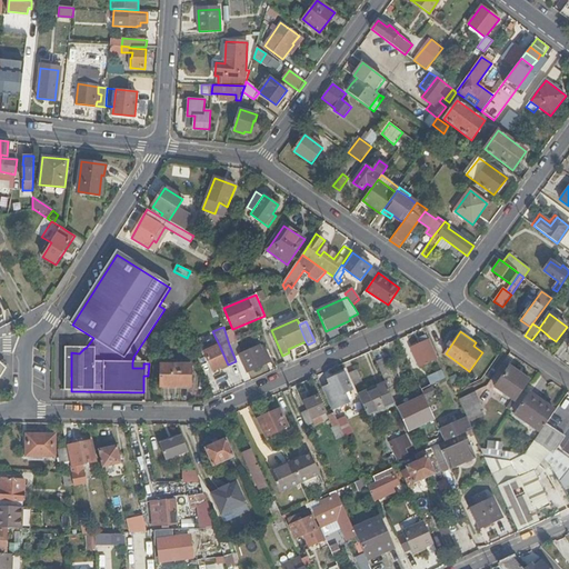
[(433,350),(427,336),(419,339),(421,343),(413,348),(418,358),(433,350)]
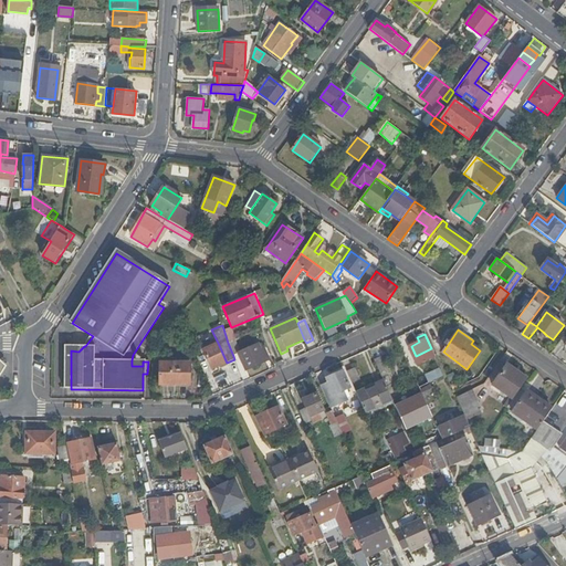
[(236,339),(228,343),(233,356),(239,353),(247,369),(265,360),(258,344),(240,353),(236,339)]
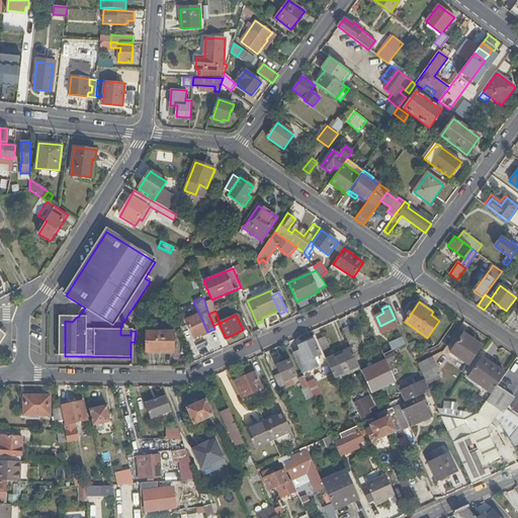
[(193,338),(207,332),(199,314),(186,320),(193,338)]
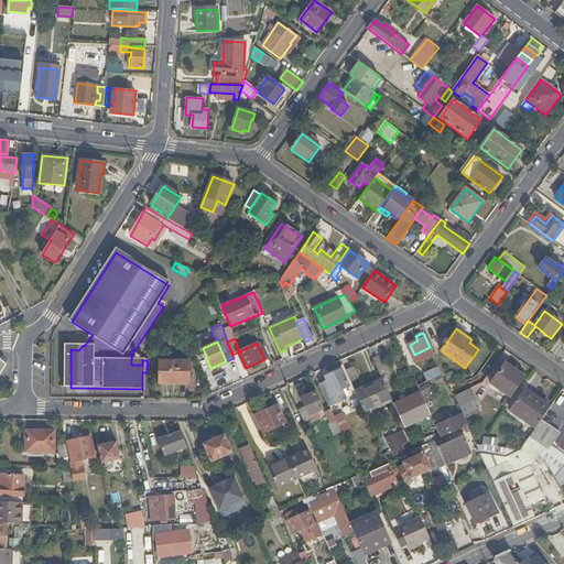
[(380,355),(372,358),(379,371),(387,368),(380,355)]
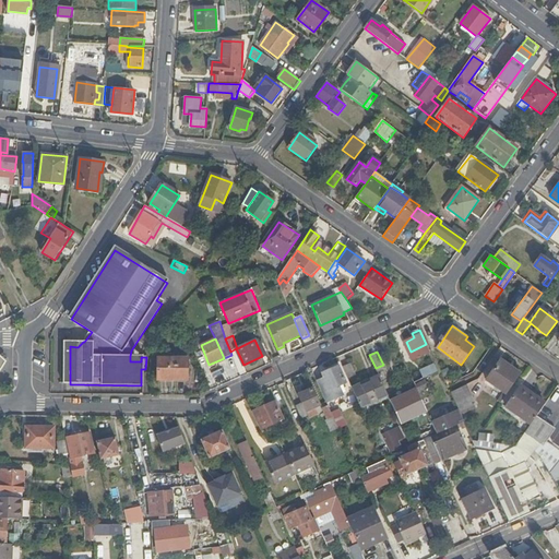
[(189,359),(159,358),(158,380),(189,381),(189,359)]
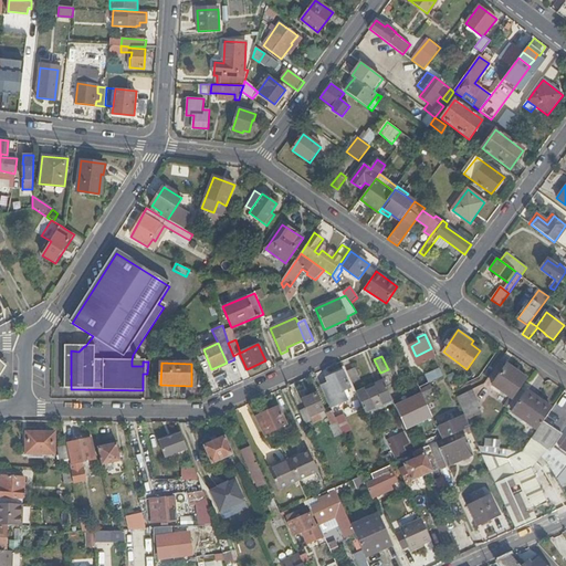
[(493,384),(513,398),(527,379),(507,364),(501,374),(493,384)]
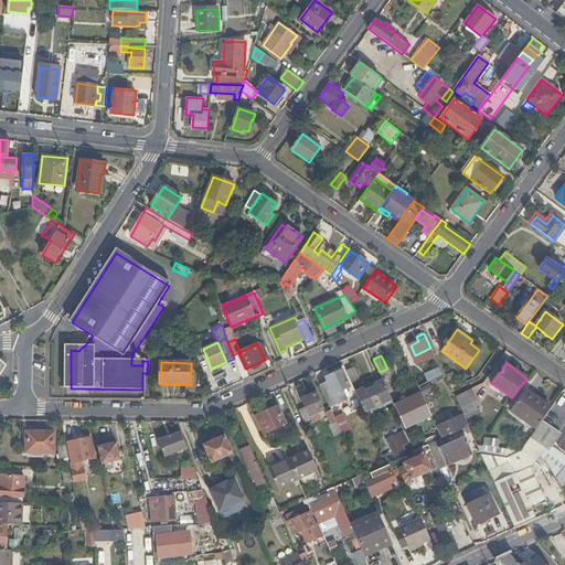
[(360,379),(354,368),(347,371),(352,382),(360,379)]
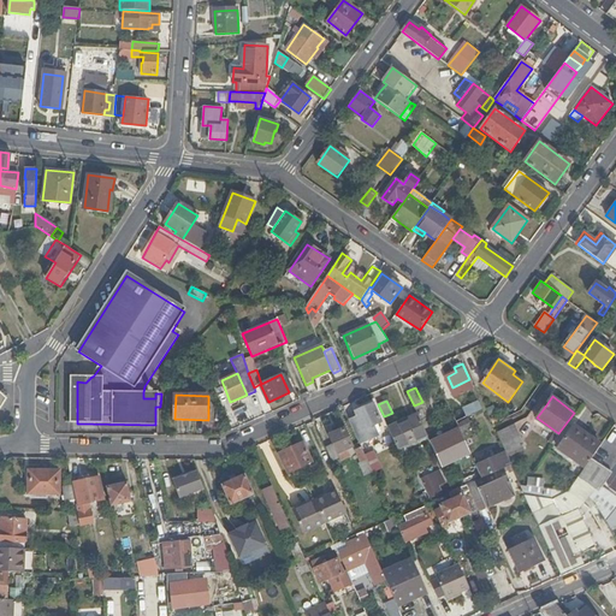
[(471,408),(454,415),(457,421),(468,416),(484,409),(479,401),(472,404),(474,409),(472,412),(471,408)]
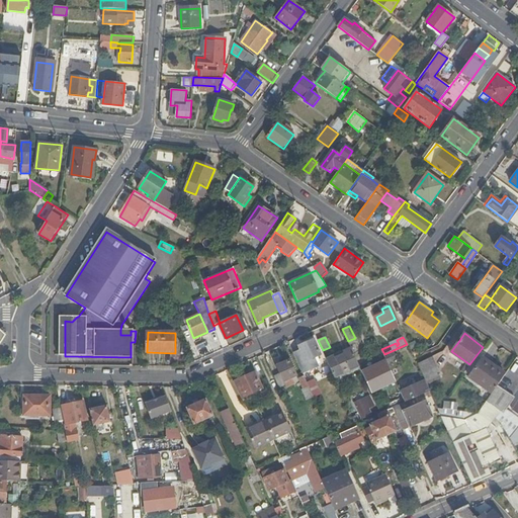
[(293,353),(304,373),(319,366),(315,357),(321,354),(314,339),(298,346),(300,350),(293,353)]
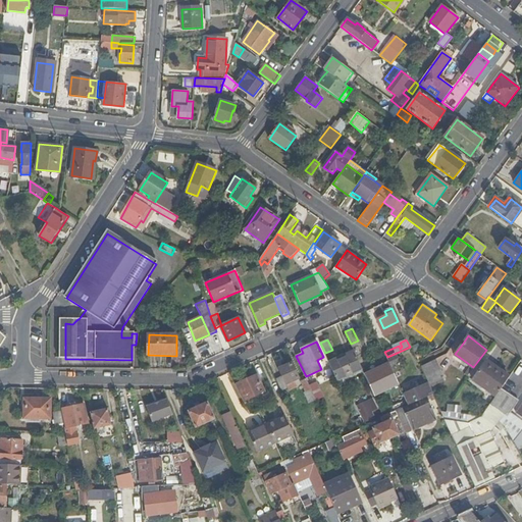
[(329,362),(337,380),(363,369),(354,351),(329,362)]
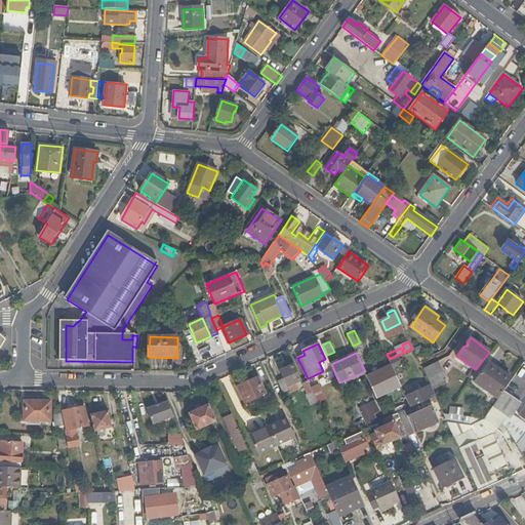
[(391,362),(392,365),(394,370),(404,366),(399,355),(390,359),(391,362)]
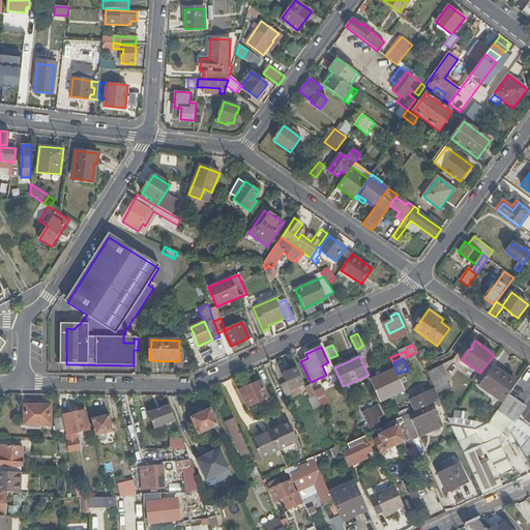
[(450,382),(442,365),(428,373),(435,389),(436,389),(450,382)]
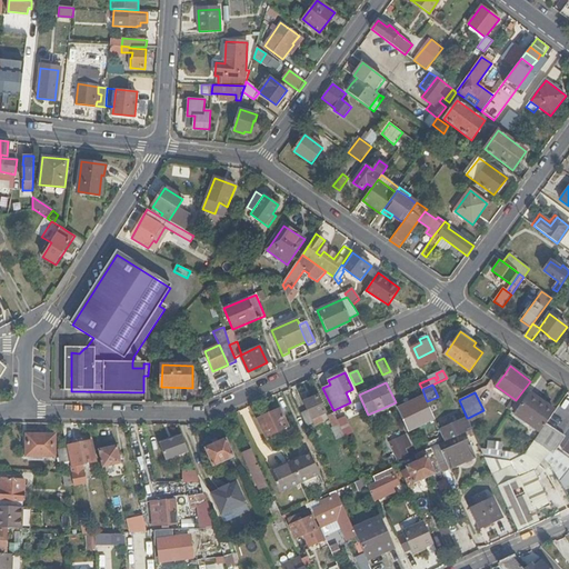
[(301,412),(307,425),(313,421),(316,426),(325,421),(322,417),(319,418),(318,416),(326,411),(318,396),(305,402),(308,409),(301,412)]
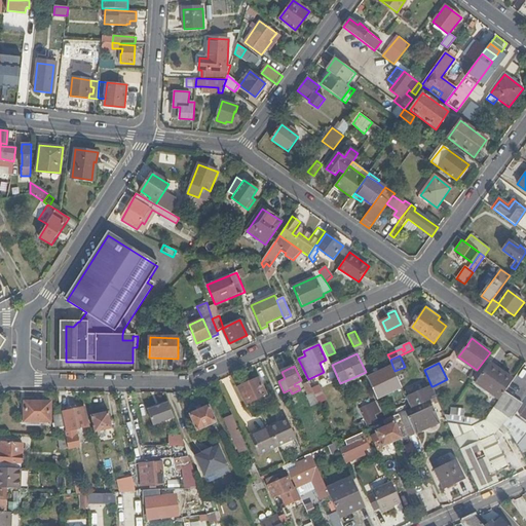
[(392,366),(368,377),(377,399),(403,387),(395,371),(392,366)]
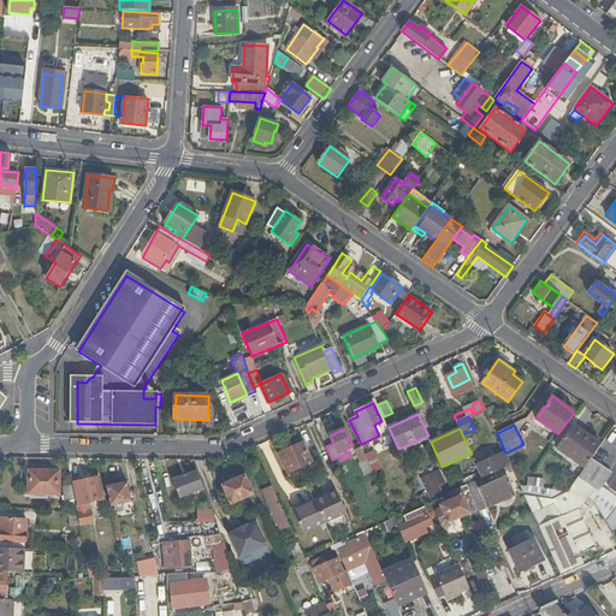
[(558,448),(585,467),(591,458),(599,448),(572,428),(558,448)]
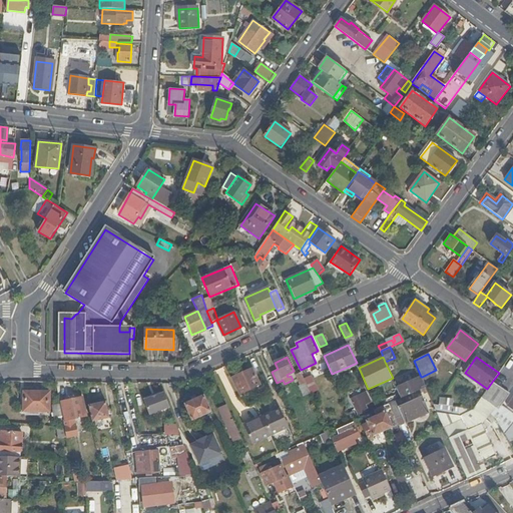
[(232,378),(240,394),(261,385),(252,368),(232,378)]
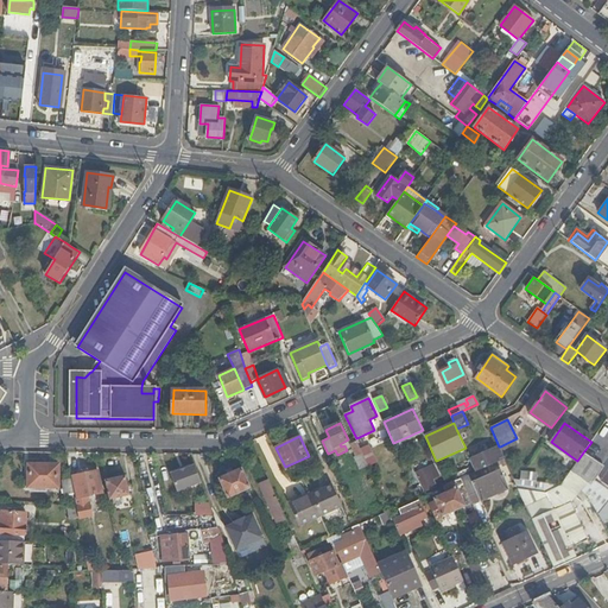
[(500,447),(502,453),(519,445),(517,438),(500,447)]
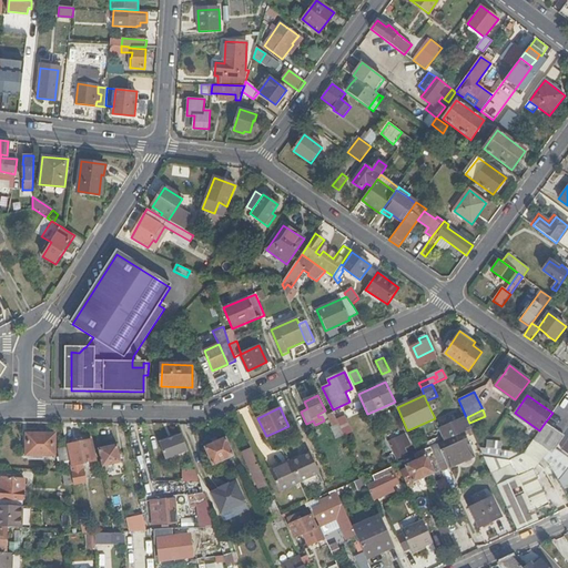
[(328,414),(333,426),(338,423),(334,412),(328,414)]
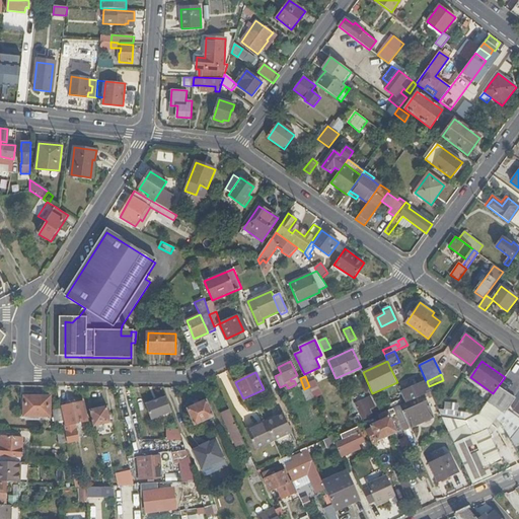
[(417,398),(431,391),(429,386),(427,381),(426,381),(401,392),(406,402),(417,398)]
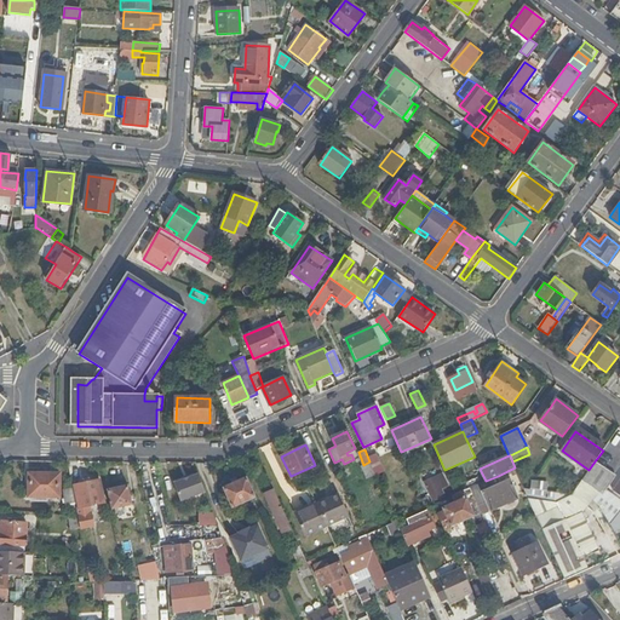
[(367,480),(375,475),(371,464),(369,461),(363,465),(361,466),(367,480)]
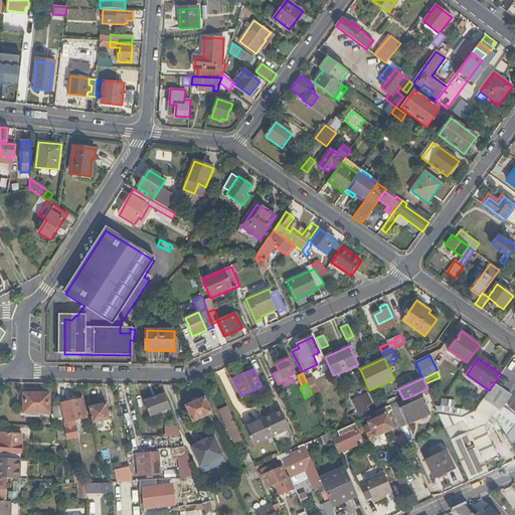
[(489,390),(484,397),(500,409),(502,406),(510,395),(494,383),(489,390)]
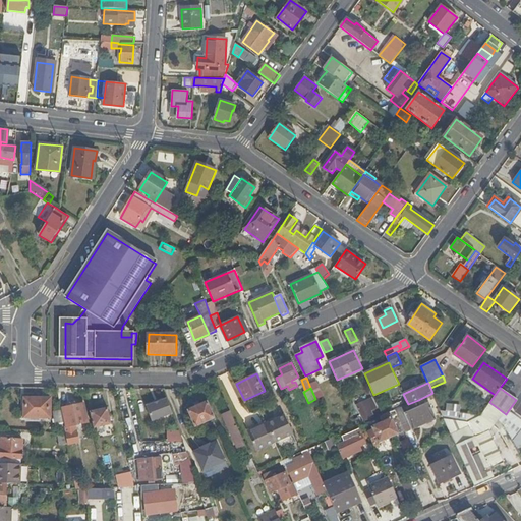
[(51,397),(24,397),(23,417),(26,417),(26,421),(40,421),(40,417),(50,417),(51,397)]
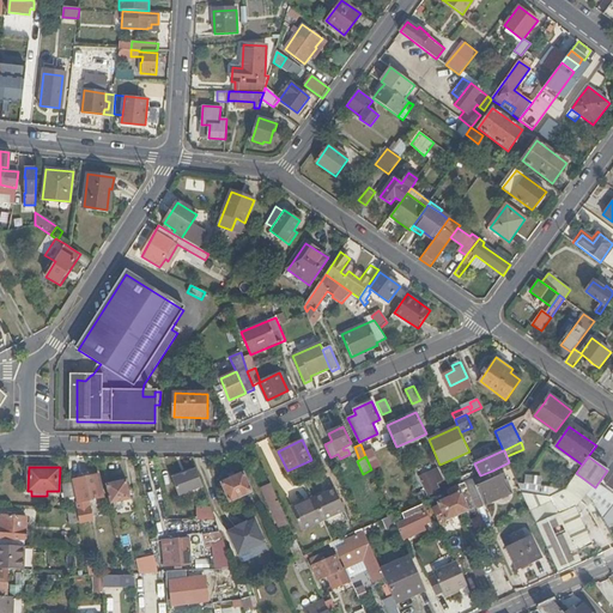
[(437,468),(420,477),(429,496),(441,491),(437,484),(443,480),(437,468)]
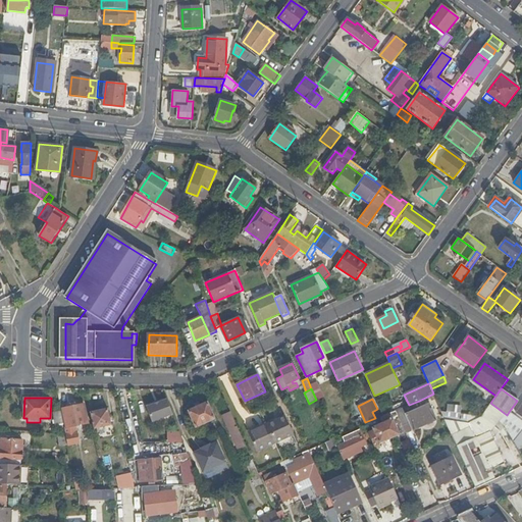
[(153,422),(173,415),(168,400),(148,407),(153,422)]
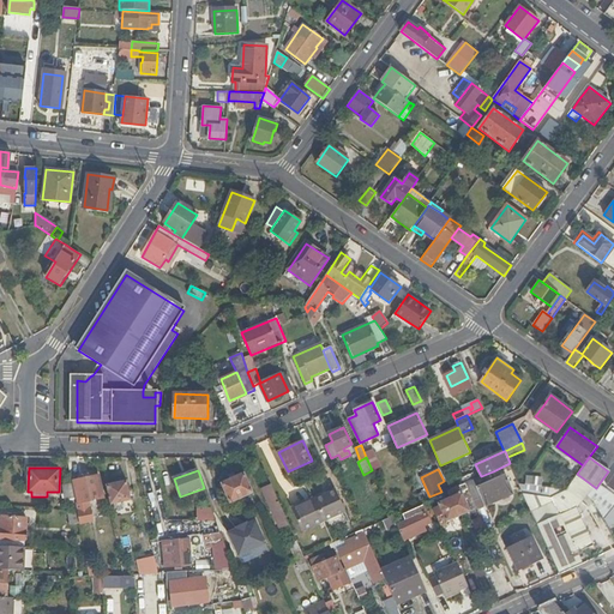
[(254,493),(245,471),(222,482),(230,503),(254,493)]
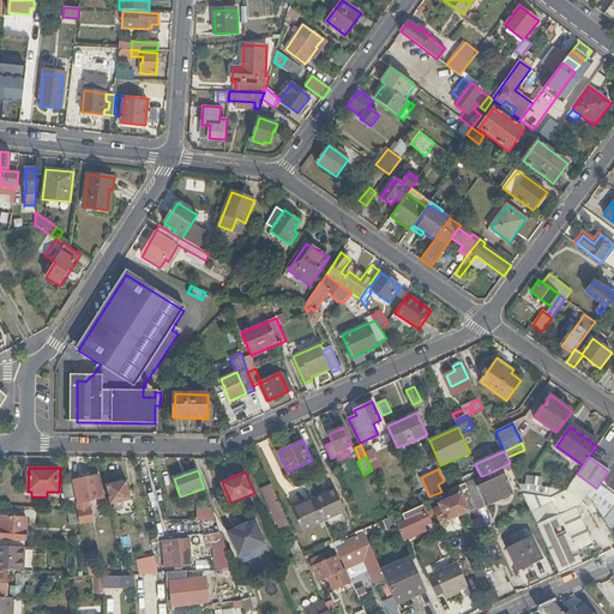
[(465,483),(477,509),(515,492),(506,474),(495,477),(493,471),(481,476),(465,483)]
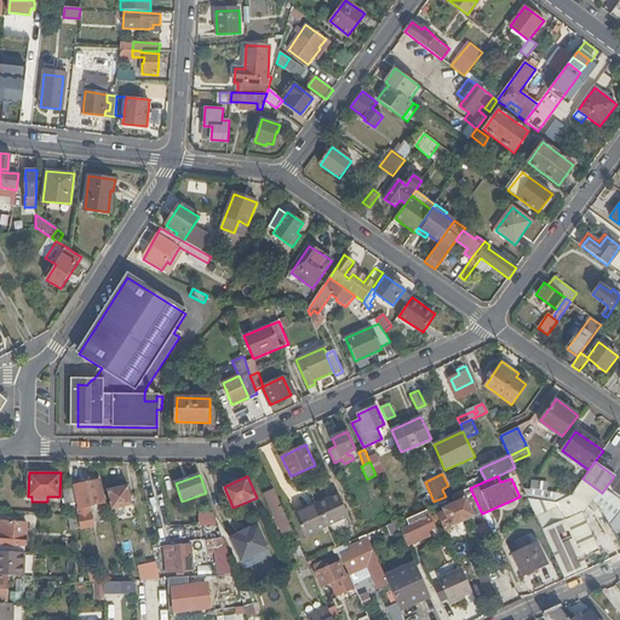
[(572,494),(587,506),(593,499),(600,506),(615,533),(619,530),(619,500),(604,489),(602,493),(583,478),(572,494)]
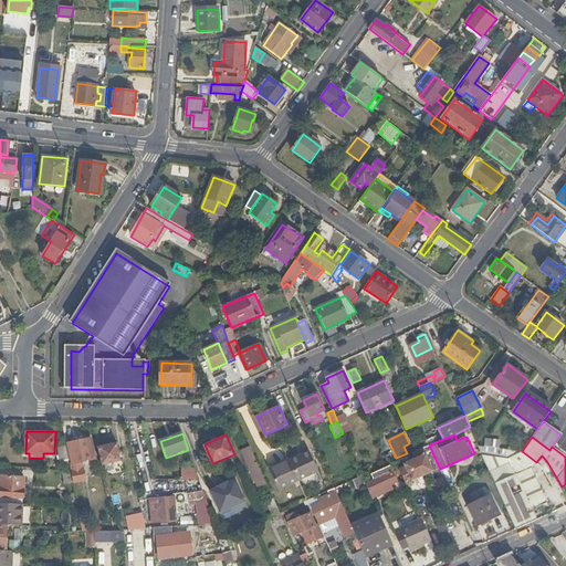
[(73,462),(71,463),(72,471),(74,482),(76,482),(85,480),(83,469),(77,470),(76,462),(95,458),(92,438),(69,442),(73,462)]
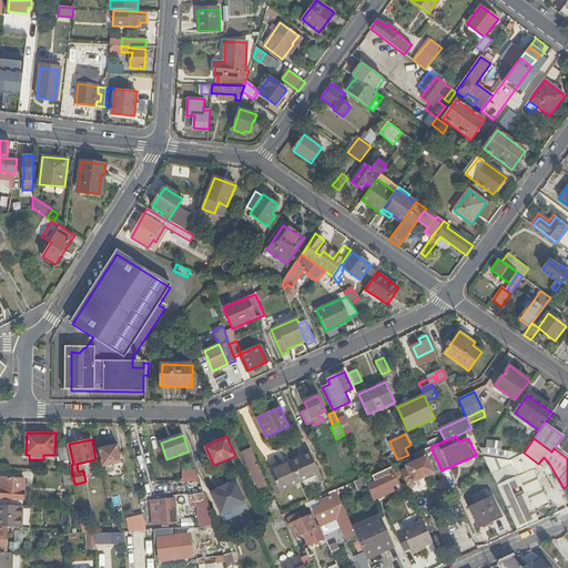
[(117,444),(98,448),(103,466),(122,462),(117,444)]
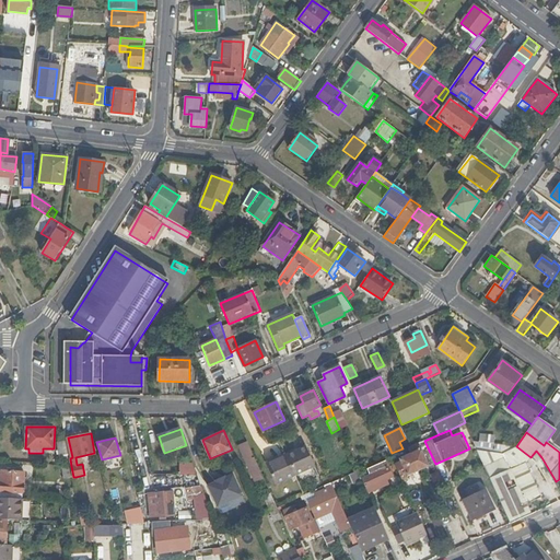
[(68,453),(67,441),(58,443),(60,455),(68,453)]
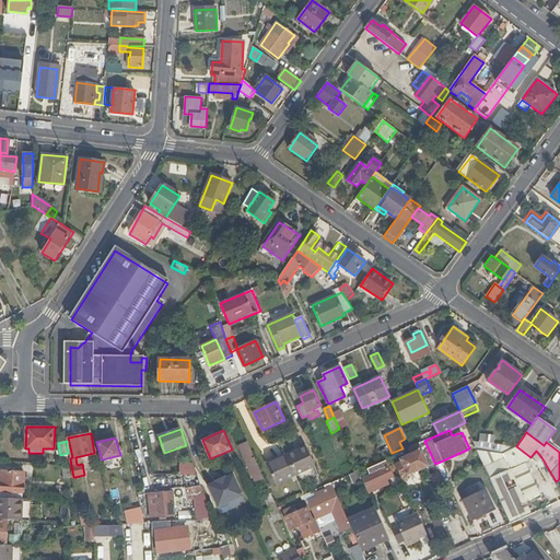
[(264,477),(248,441),(238,445),(256,481),(264,477)]
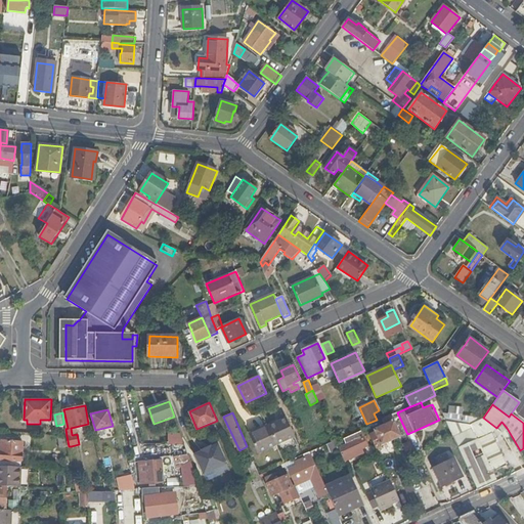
[(496,428),(483,418),(462,416),(448,413),(443,413),(454,437),(477,487),(495,479),(492,472),(507,466),(492,433),(496,428)]
